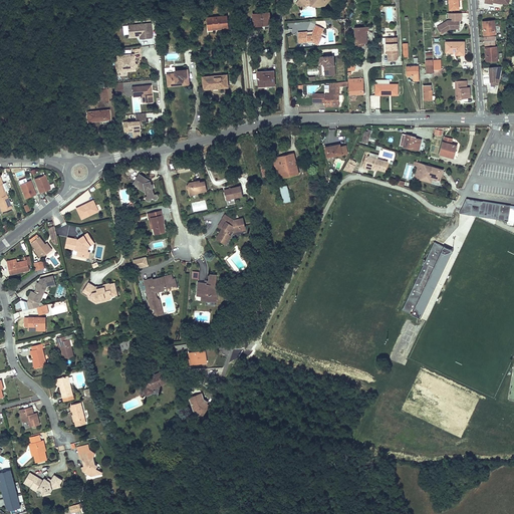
[(449,0),(450,10),(459,9),(458,0),(449,0)]
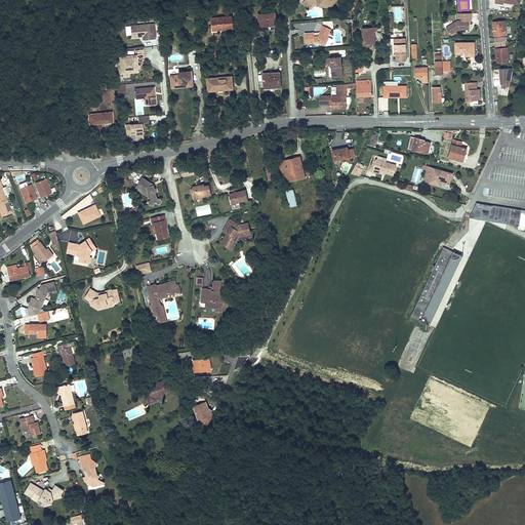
[(258,15),(260,27),(269,27),(269,25),(276,24),(275,13),(258,15)]
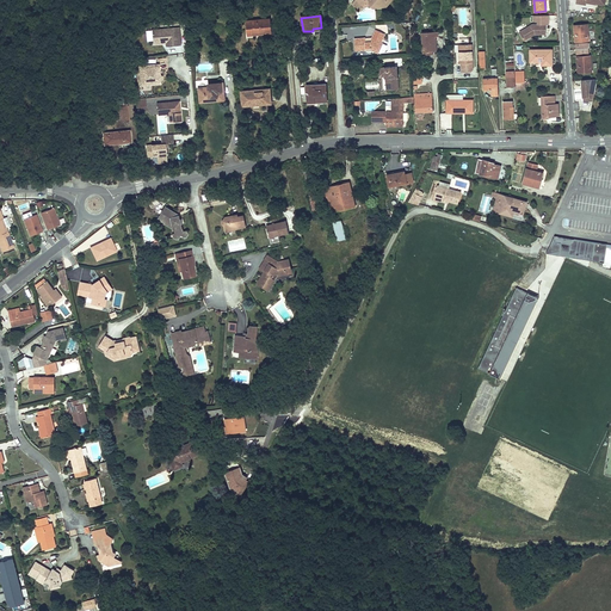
[(270,19),(247,22),(248,35),(271,34),(270,19)]
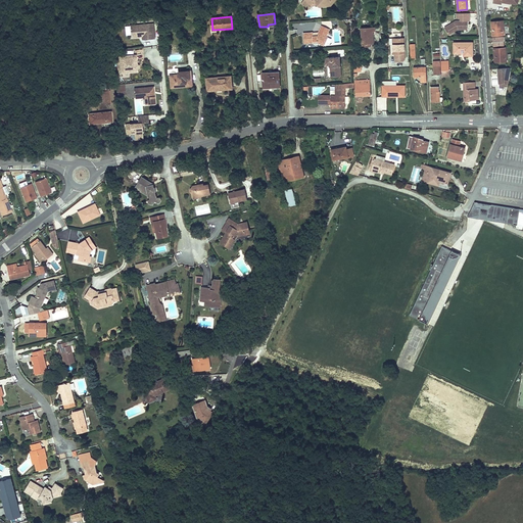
[(456,21),(444,28),(448,35),(459,30),(468,29),(468,21),(469,21),(469,16),(460,17),(461,21),(456,21)]
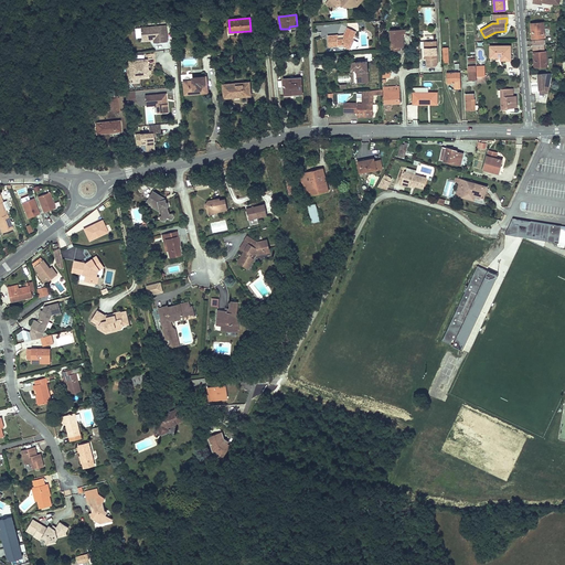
[(532,39),(541,39),(541,35),(543,35),(543,30),(544,30),(543,23),(531,24),(531,28),(532,39)]
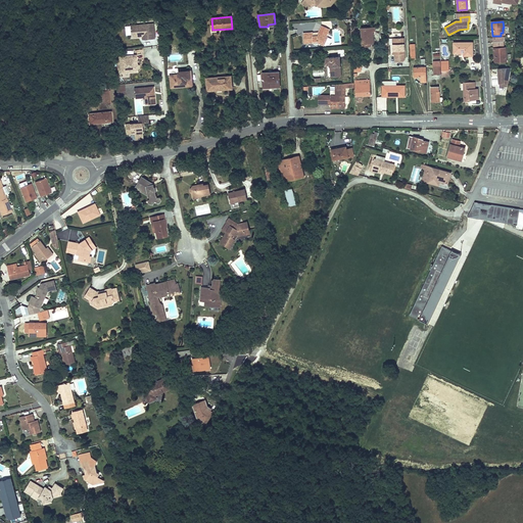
[(131,26),(132,35),(141,34),(143,36),(143,37),(143,40),(155,38),(154,22),(131,26)]
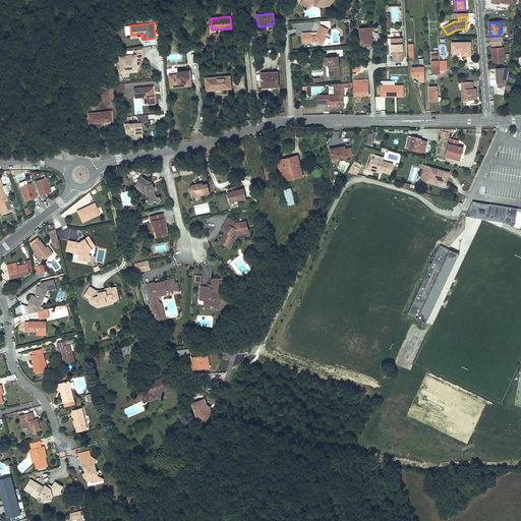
[(291,29),(296,29),(296,31),(312,31),(312,22),(291,22),(291,29)]
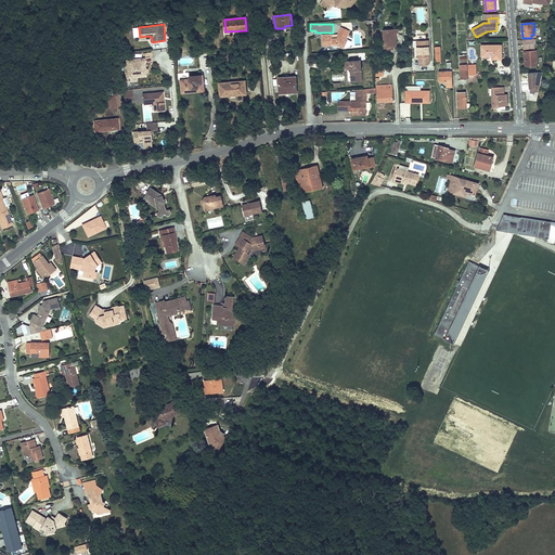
[(332,38),(332,34),(321,35),(322,46),(333,44),(333,43),(336,43),(336,44),(344,48),(348,39),(346,38),(350,30),(341,26),(338,34),(336,38),(332,38)]
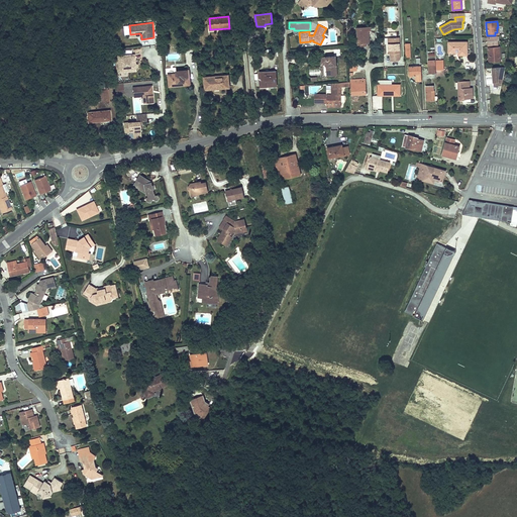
[(355,28),(356,44),(364,44),(367,44),(367,36),(368,36),(368,32),(369,31),(369,27),(355,28)]
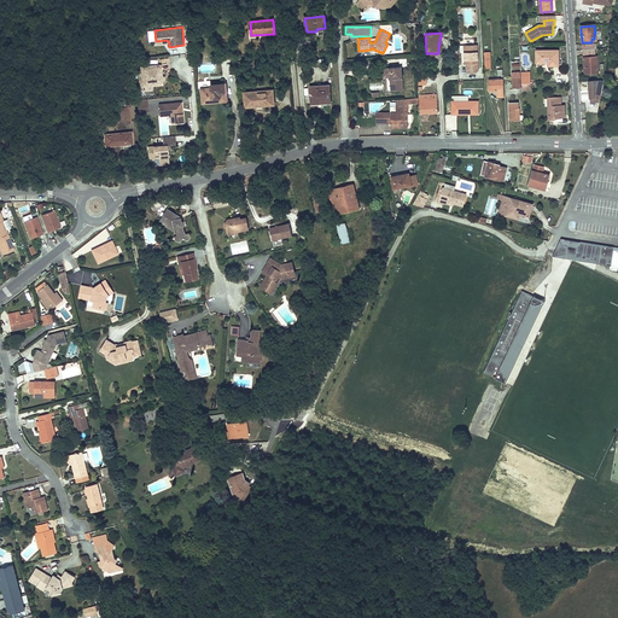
[(464,46),(464,53),(464,66),(466,66),(466,74),(476,74),(478,71),(477,46),(464,46)]
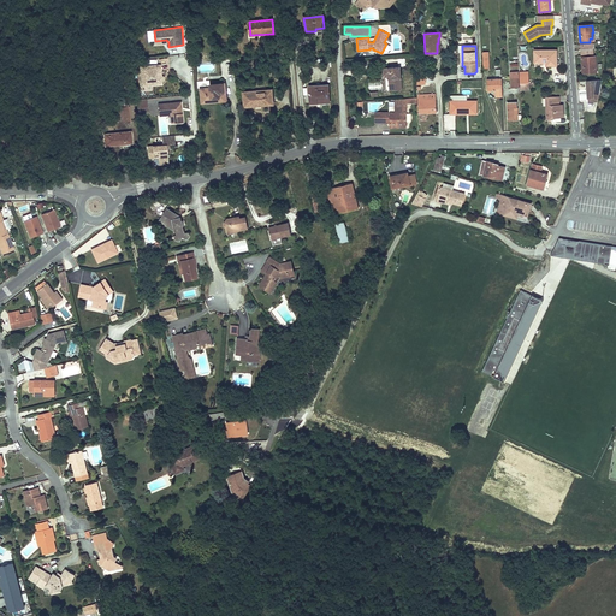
[(534,51),(534,63),(546,63),(546,65),(556,65),(556,51),(534,51)]
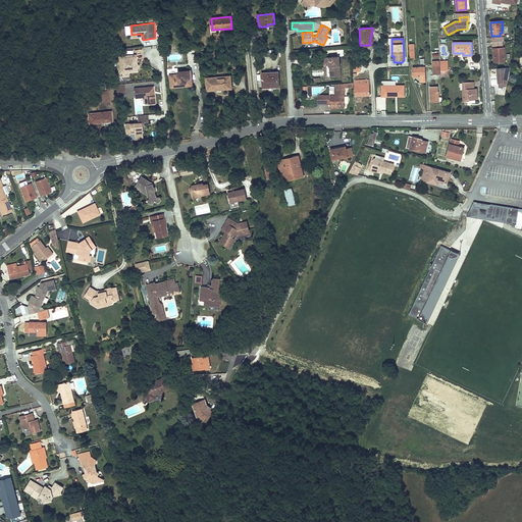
[(504,48),(492,49),(492,53),(493,62),(503,62),(502,59),(504,59),(504,54),(505,54),(504,48)]
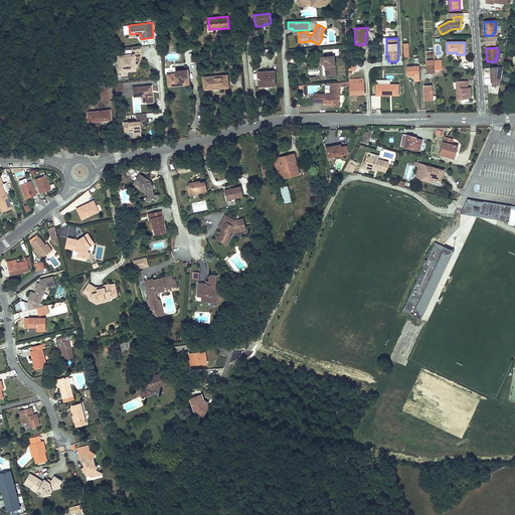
[(134,53),(116,55),(118,72),(119,75),(127,74),(127,71),(136,70),(136,67),(137,66),(137,64),(135,63),(134,53)]
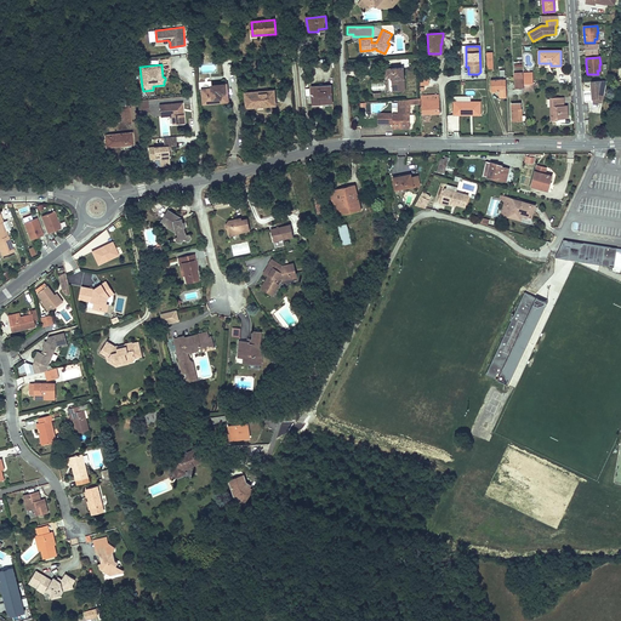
[(403,68),(388,69),(388,78),(392,78),(394,77),(394,86),(397,86),(397,91),(405,91),(403,68)]
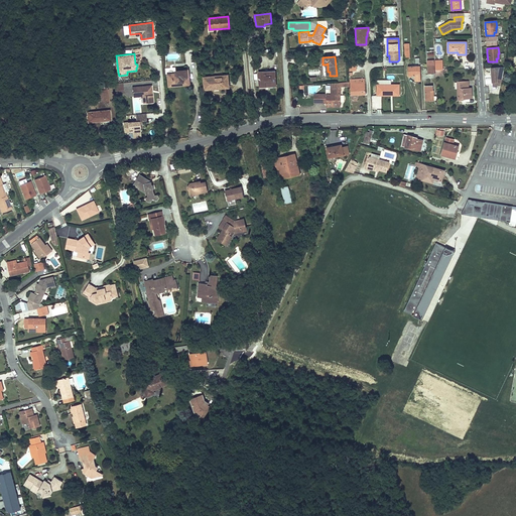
[(420,77),(420,67),(407,67),(408,77),(414,77),(420,77)]
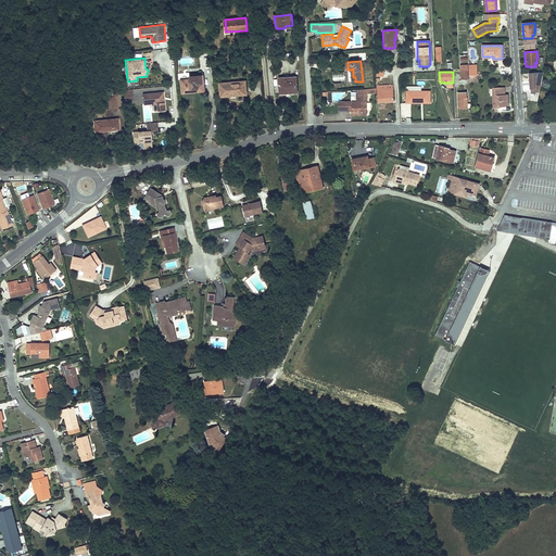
[(190,80),(181,80),(182,93),(192,92),(192,89),(204,88),(203,76),(190,77),(190,80)]
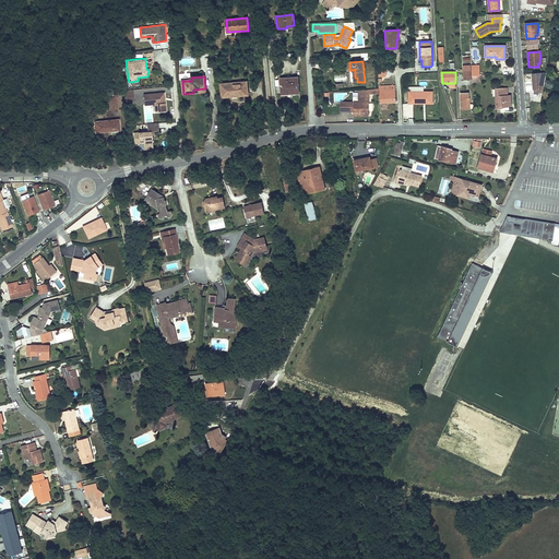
[(283,84),(282,84),(282,95),(288,94),(288,92),(299,91),(298,78),(283,79),(283,84)]
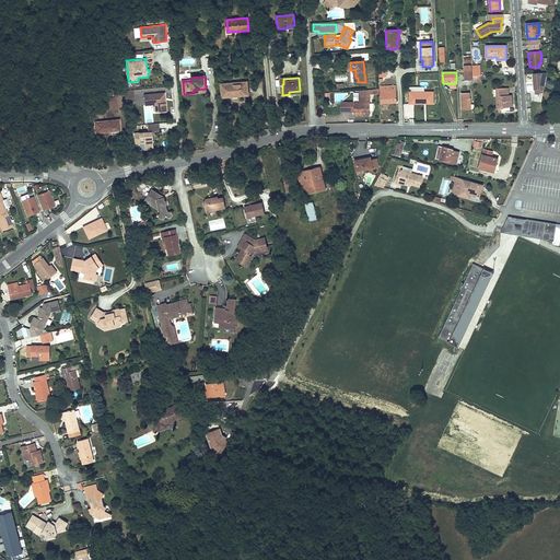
[(234,96),(234,95),(248,93),(247,82),(222,84),(222,97),(234,96)]
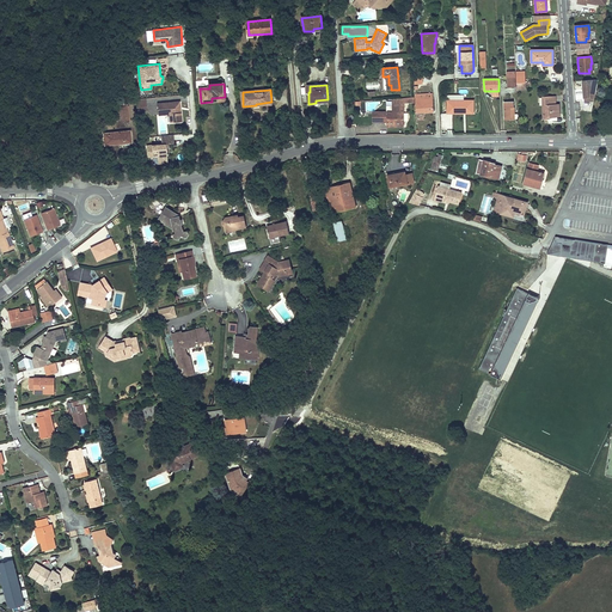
[(434,112),(433,93),(415,96),(416,114),(434,112)]
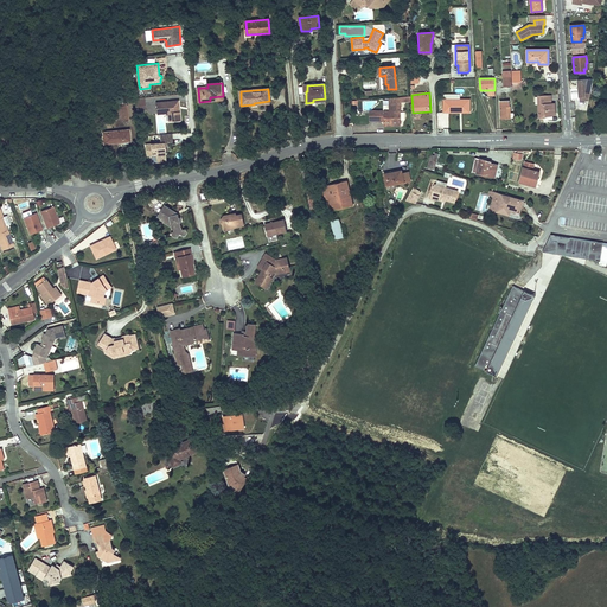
[(544,102),(544,96),(537,96),(538,119),(544,117),(544,116),(554,115),(554,104),(550,104),(549,104),(549,103),(544,103),(544,102)]
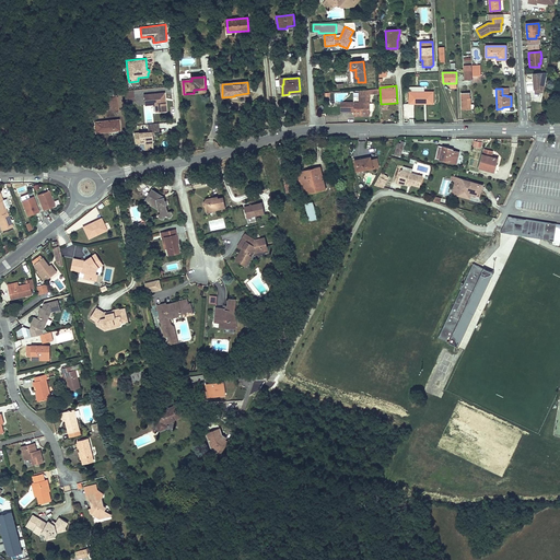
[(369,90),(359,90),(359,103),(350,103),(350,112),(354,113),(354,116),(369,116),(369,95),(371,95),(371,93),(378,92),(378,90),(369,90)]
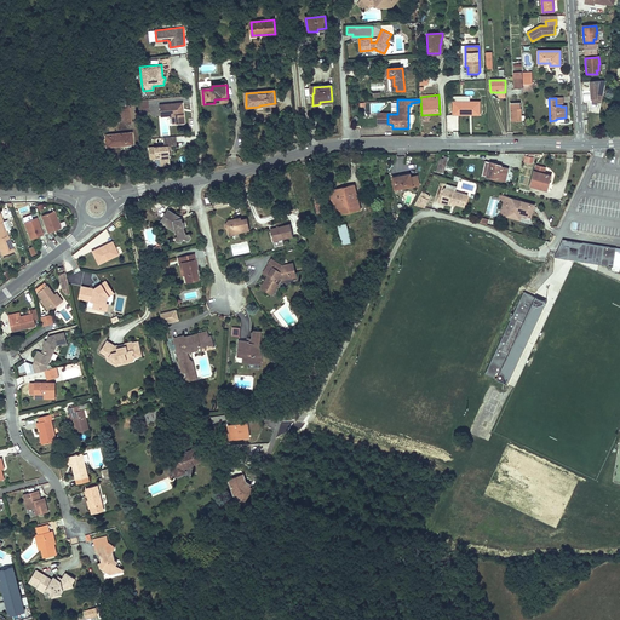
[(453,115),(459,115),(459,114),(471,114),(471,115),(480,115),(480,102),(453,102),(453,115)]
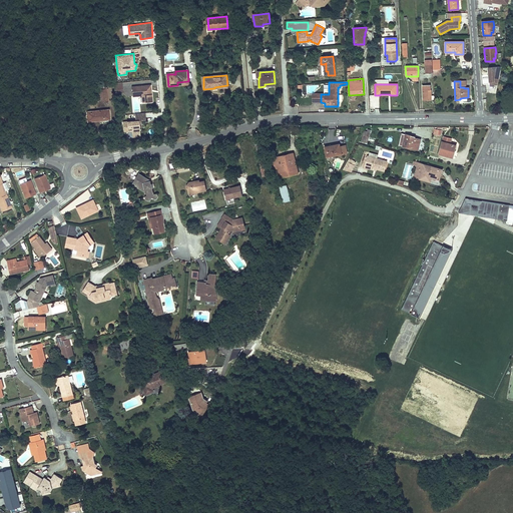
[(151,89),(150,85),(132,86),(133,96),(142,95),(145,97),(145,102),(152,101),(151,91),(150,91),(149,89),(151,89)]
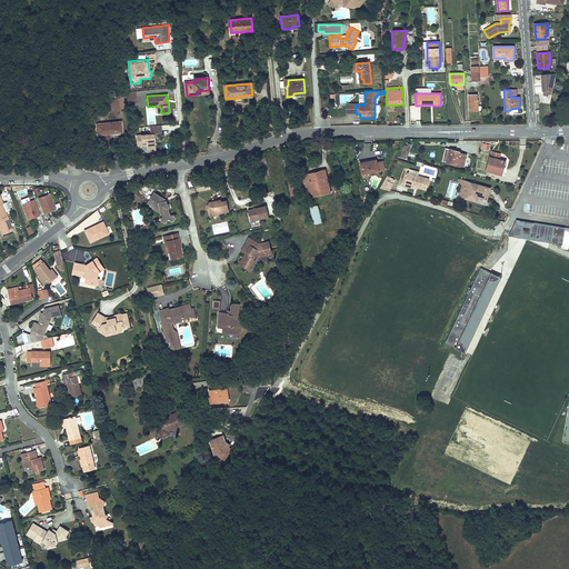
[(469,96),(469,111),(478,111),(477,95),(469,96)]
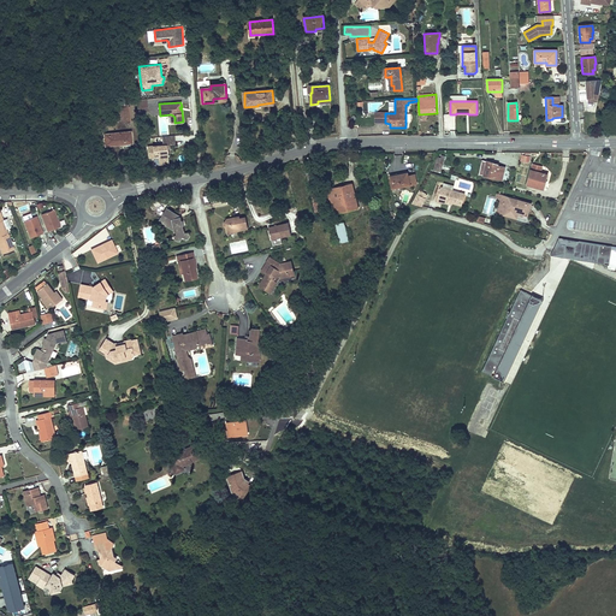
[(118,108),(119,120),(130,119),(128,107),(123,108),(118,108)]
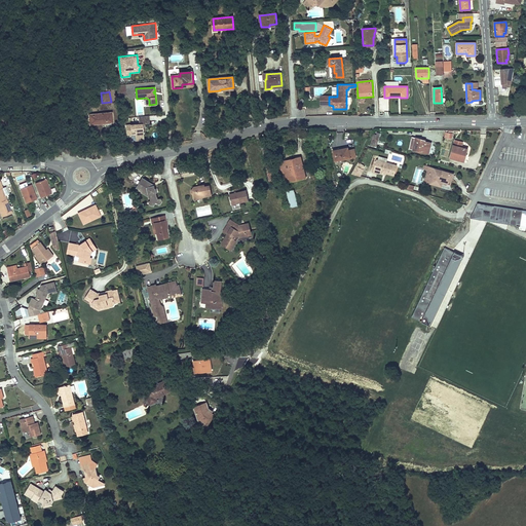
[(321,105),(329,105),(329,97),(321,97),(321,105)]
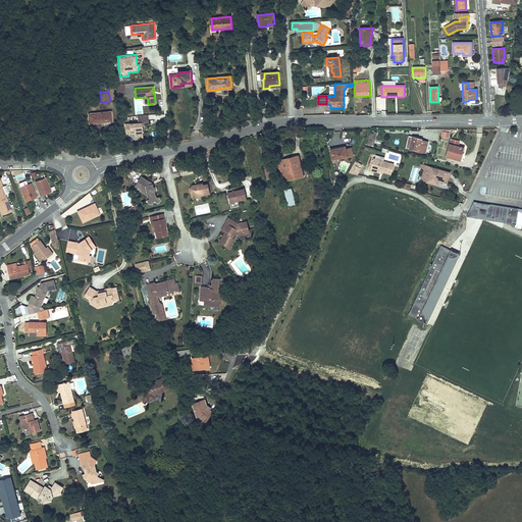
[(110,111),(89,114),(90,123),(111,121),(110,111)]
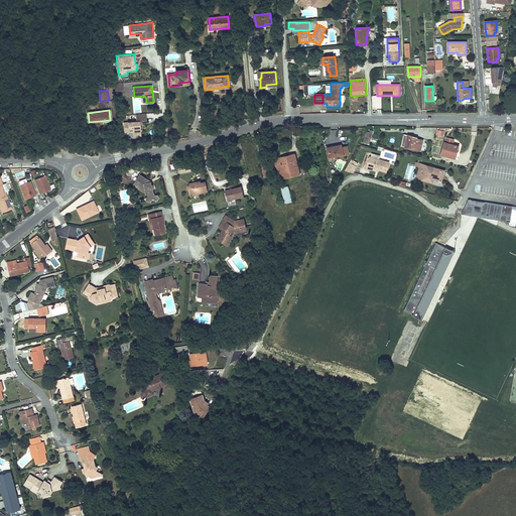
[(132,135),(140,134),(140,128),(139,121),(141,121),(146,121),(146,113),(135,114),(136,121),(123,122),(124,132),(132,131),(132,135)]
